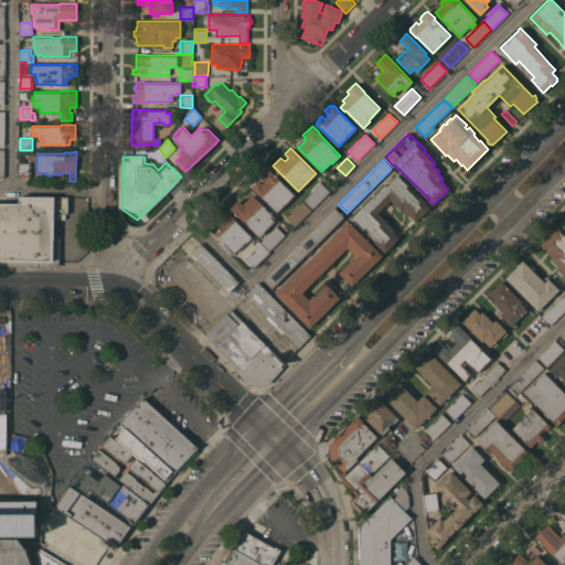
[(30,162),(30,176),(20,176),(20,162),(30,162)]
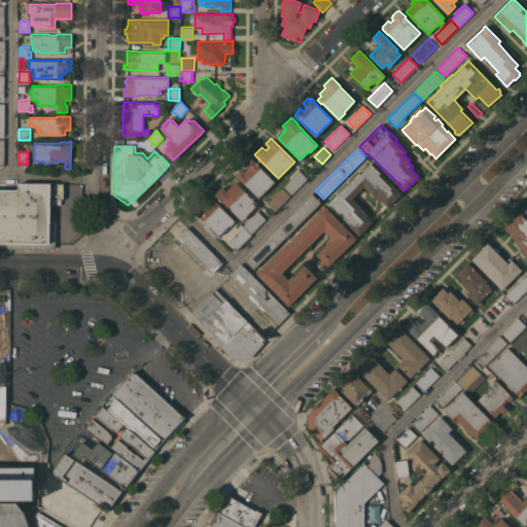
[(258,198),(237,176),(238,175),(235,173),(241,168),(244,171),(247,168),(244,165),(251,157),(261,167),(260,167),(275,181),(258,198)]
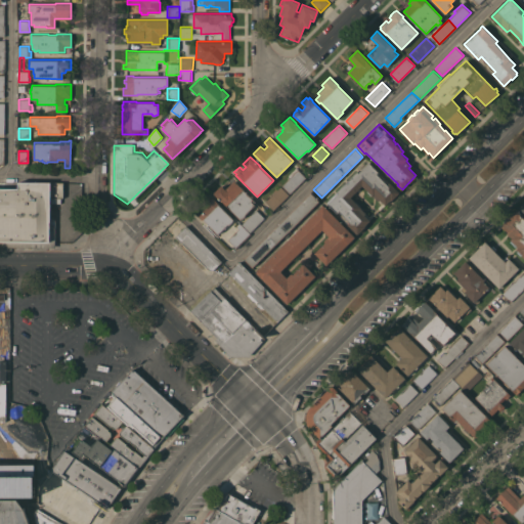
[(357,171),(358,173),(368,162),(378,172),(377,173),(387,184),(389,182),(398,191),(385,205),(380,199),(379,200),(374,195),(373,195),(362,185),(350,197),(366,213),(364,214),(369,220),(363,225),(364,226),(357,234),(347,224),(349,222),(339,211),(337,213),(328,203),(338,192),(337,191),(357,171)]
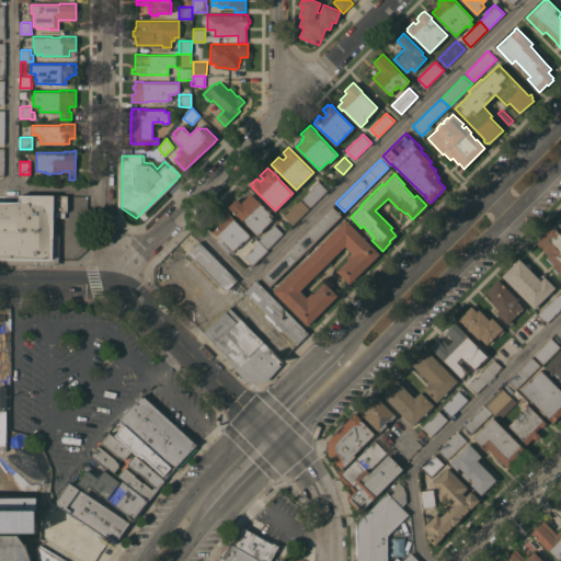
[(310,190),(308,187),(317,179),(320,182),(320,183),(327,190),(310,206),(302,198),(310,190)]
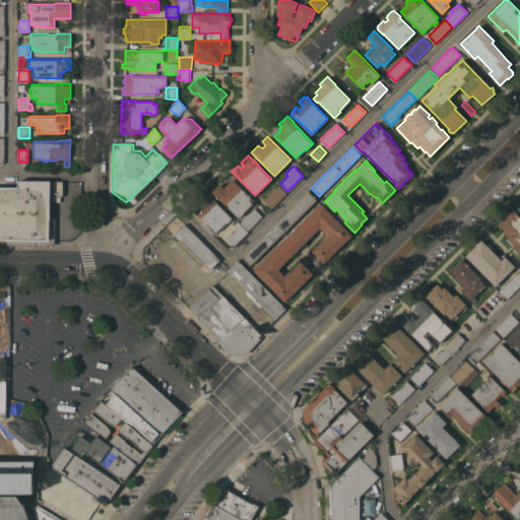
[(232,179),(253,200),(251,201),(253,203),(244,212),(243,214),(241,216),(240,216),(239,217),(211,192),(219,183),(223,187),(232,179)]
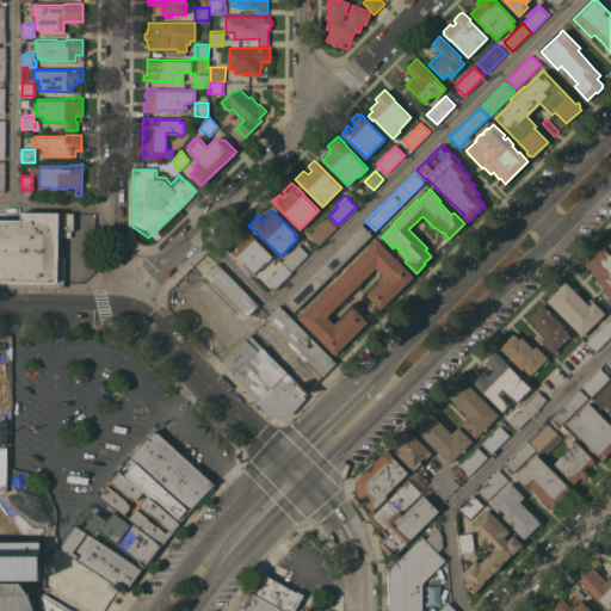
[(0,218),(0,281),(55,282),(56,229),(71,230),(71,214),(19,213),(19,218),(0,218)]
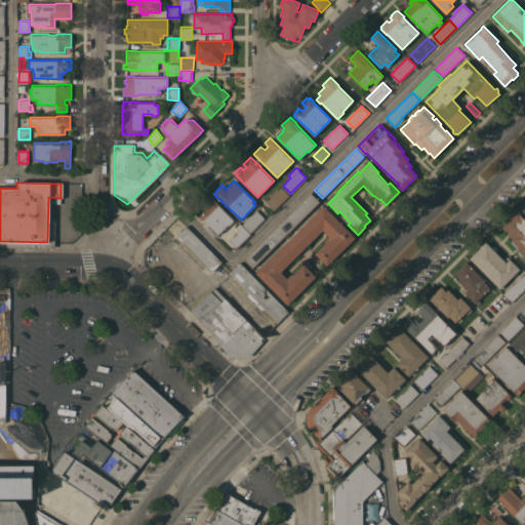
[(281,186),(289,195),(274,210),(266,201),(281,186)]
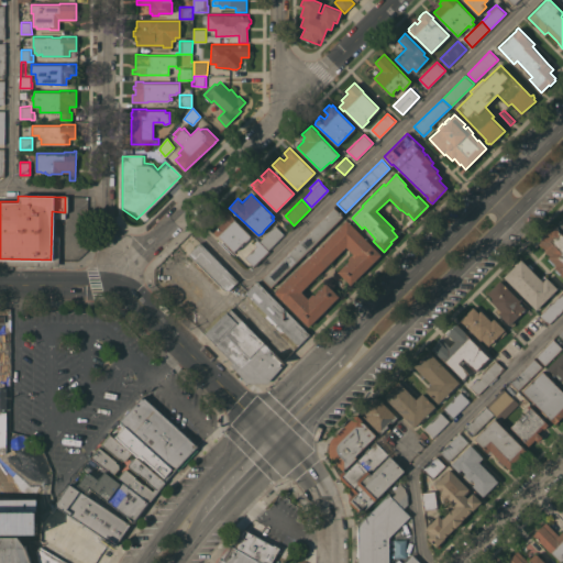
[(271,286),(262,277),(334,207),(340,212),(341,211),(342,212),(340,213),(343,216),(271,286)]
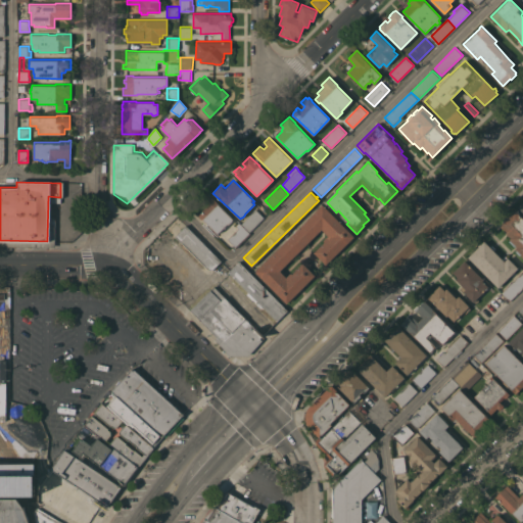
[(232,219),(232,221),(229,224),(227,224),(217,233),(199,215),(203,210),(202,210),(207,205),(205,203),(211,197),(232,219)]
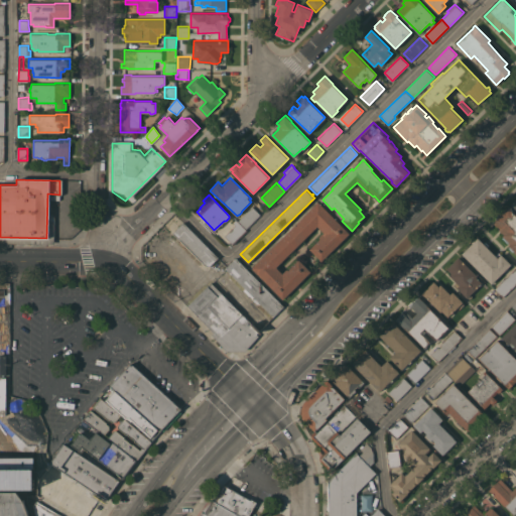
[(251,269),(317,203),(349,234),(320,261),(308,250),(324,234),(315,227),(274,267),(283,275),(297,260),(309,272),(283,299),(251,269)]
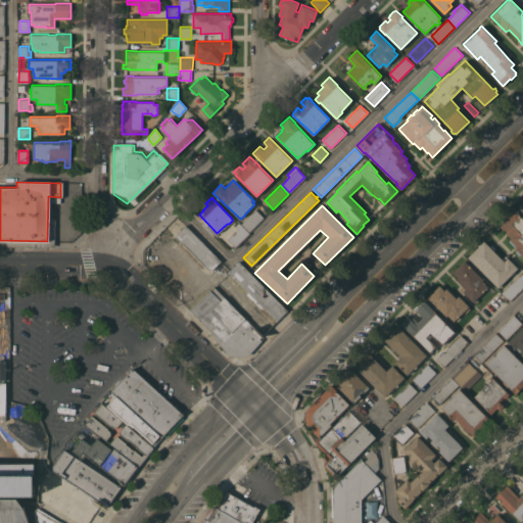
[(255,208),(264,217),(249,231),(241,223),(255,208)]
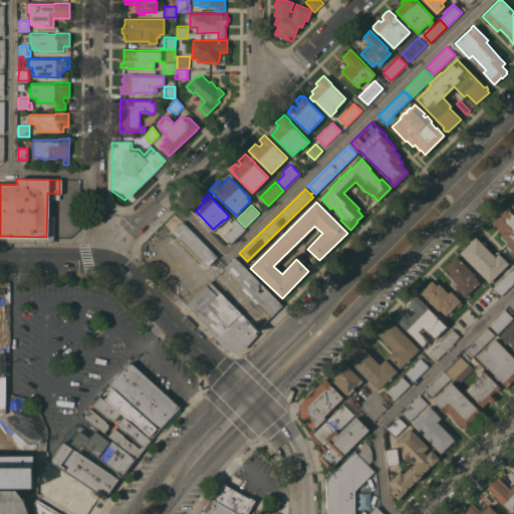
[(513,252),(511,249),(510,250),(506,246),(508,244),(500,237),(501,235),(500,235),(502,233),(497,228),(498,227),(494,223),(494,224),(492,222),(494,220),(493,219),(506,205),(509,208),(508,209),(513,215),(513,252)]
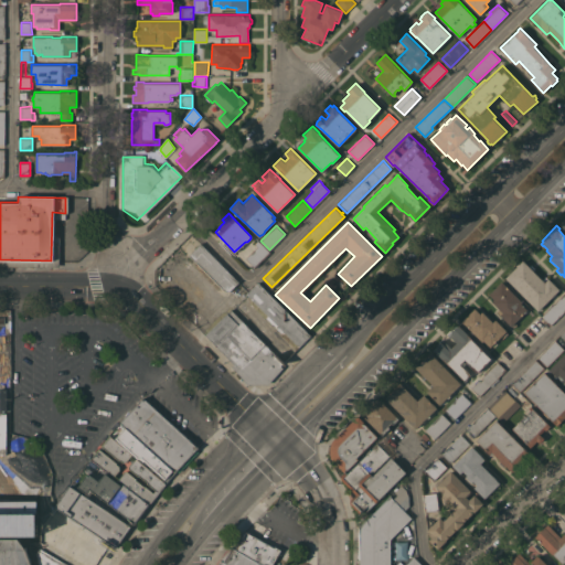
[(191,236),(179,248),(224,292),(228,292),(238,284),(191,236)]
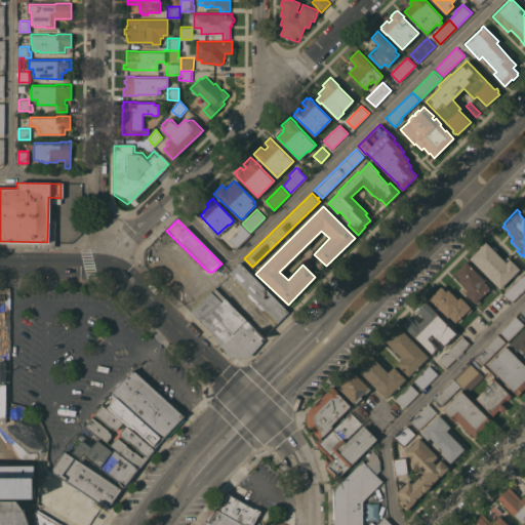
[(251,234),(237,248),(228,240),(239,229),(236,227),(240,223),(251,234)]
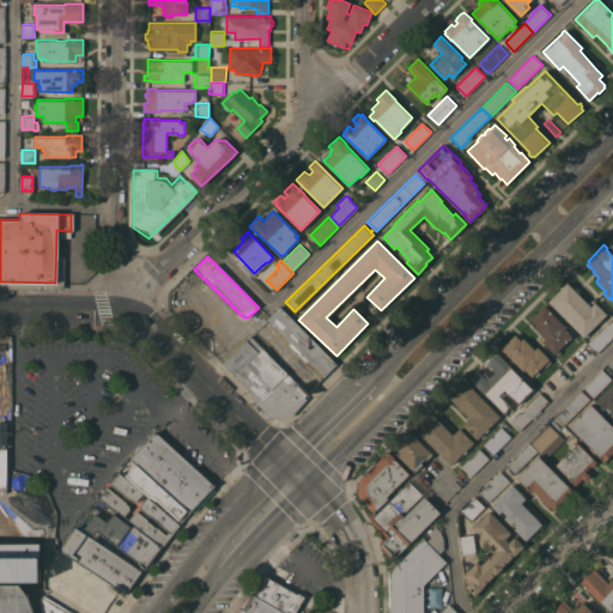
[(607,314),(584,337),(548,301),(568,281),(575,289),(576,286),(581,291),(578,293),(588,303),(592,299),(594,302),(595,302),(607,314)]
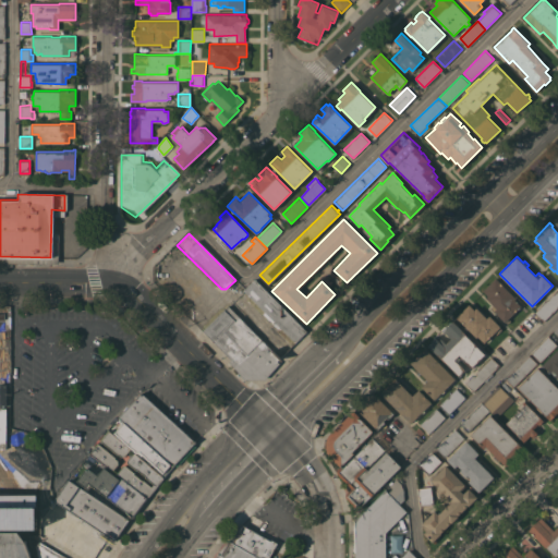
[(514,295),(521,301),(520,302),(519,303),(521,305),(508,319),(510,322),(508,323),(506,322),(505,322),(490,307),(494,304),(486,298),(488,295),(483,290),(496,277),(514,295)]
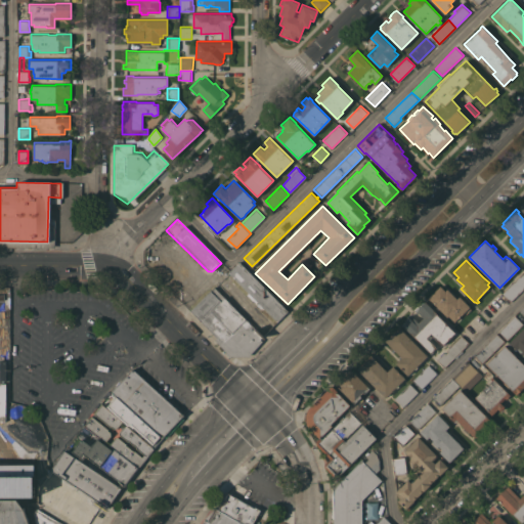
[(238,263),(228,274),(277,322),(288,312),(238,263)]
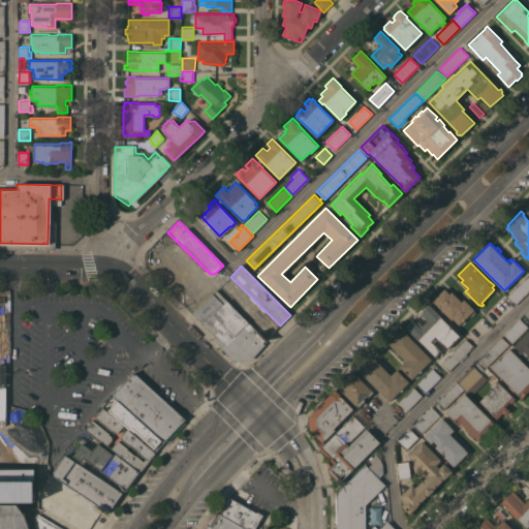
[(528,274),(528,290),(516,304),(507,296),(528,274)]
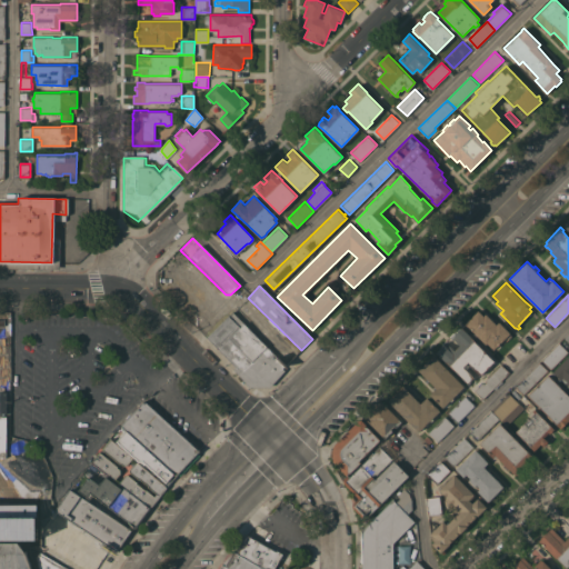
[(510,332),(509,333),(512,336),(510,338),(508,336),(493,349),(487,342),(486,343),(480,338),(479,338),(475,333),(475,332),(465,322),(478,309),(483,315),(486,313),(497,323),(499,321),(510,332)]
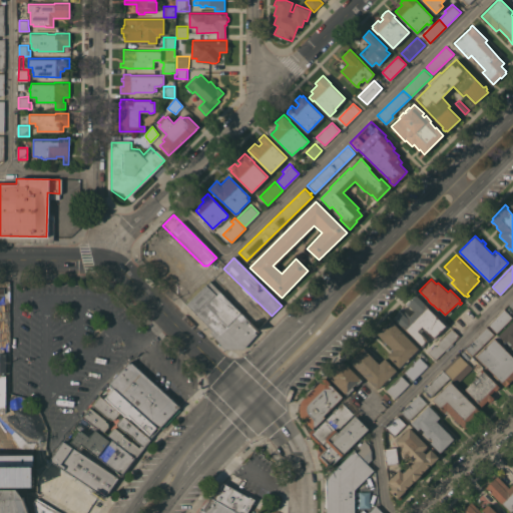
[(214,332),(211,335),(226,350),(242,350),(257,336),(254,334),(257,332),(208,283),(186,305),(214,332)]
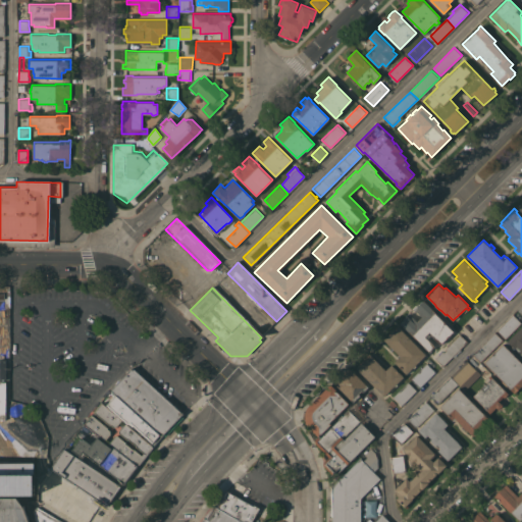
[(401,322),(407,315),(408,316),(411,314),(412,315),(412,316),(417,321),(422,316),(416,311),(415,310),(417,307),(423,300),(436,312),(435,313),(454,330),(440,344),(429,331),(425,336),(434,346),(429,351),(401,322)]
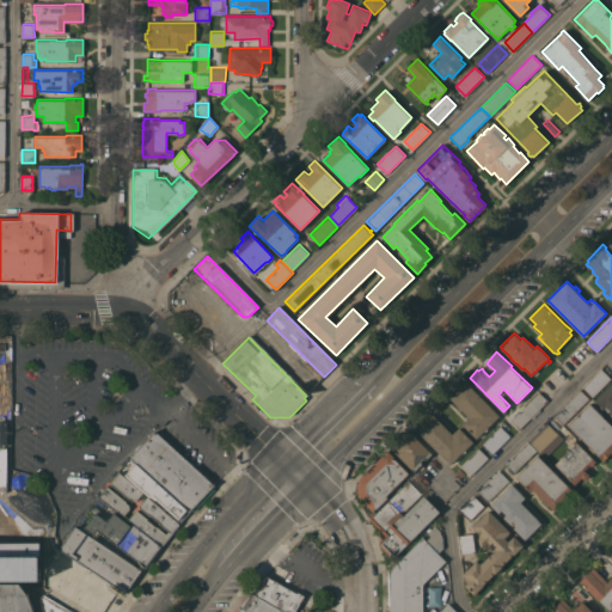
[(603,369),(611,378),(592,397),(583,387),(603,369)]
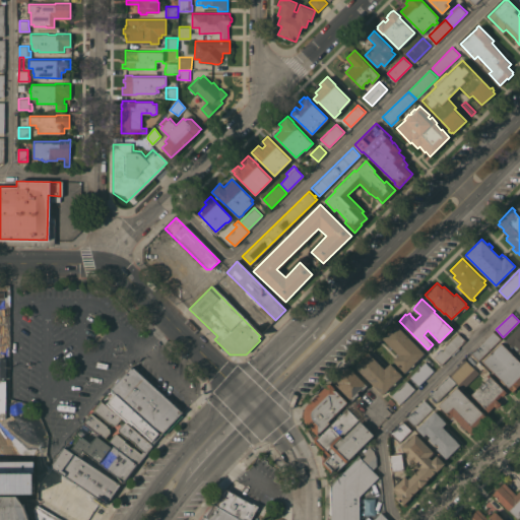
[(424,352),(413,363),(414,364),(412,366),(412,365),(405,372),(393,360),(398,354),(382,337),(396,324),(424,352)]
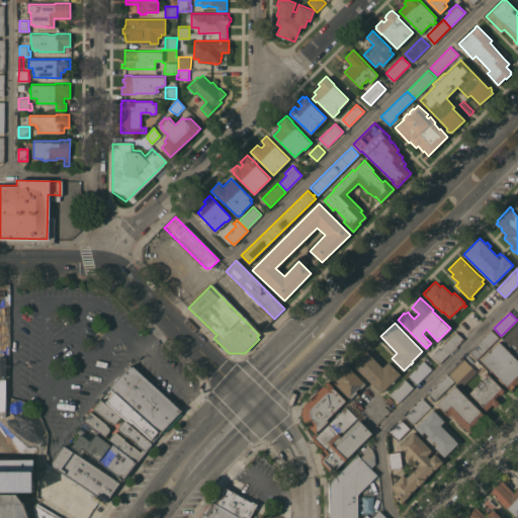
[(517,323),(517,350),(515,348),(516,347),(513,343),(511,345),(503,338),(517,323)]
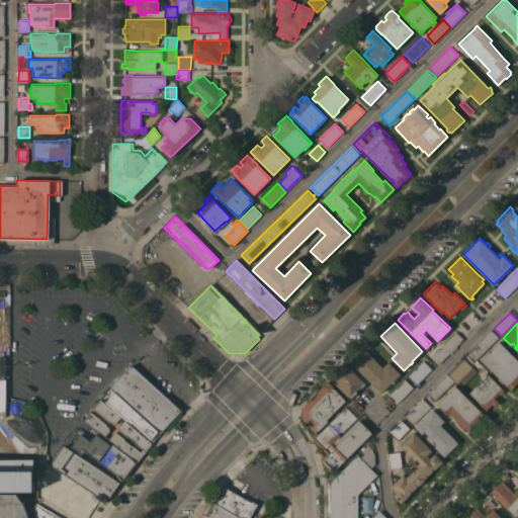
[(492,330),(498,336),(477,358),(470,351),(492,330)]
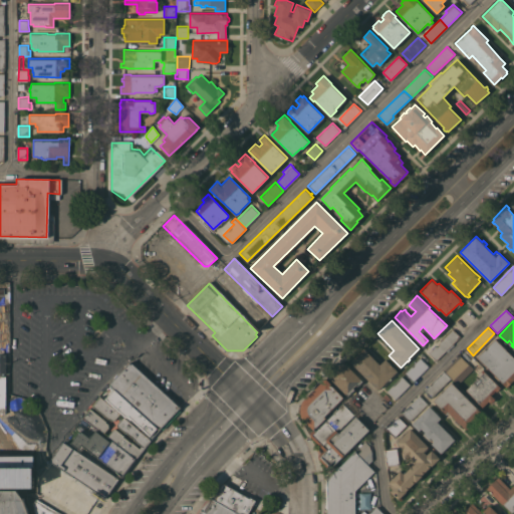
[(436,345),(437,346),(440,343),(439,342),(453,328),(460,336),(436,359),(429,352),(436,345)]
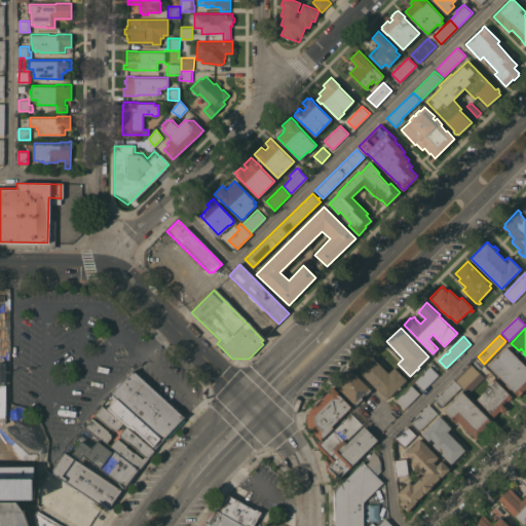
[(525,364),(525,388),(519,396),(488,365),(506,346),(525,364)]
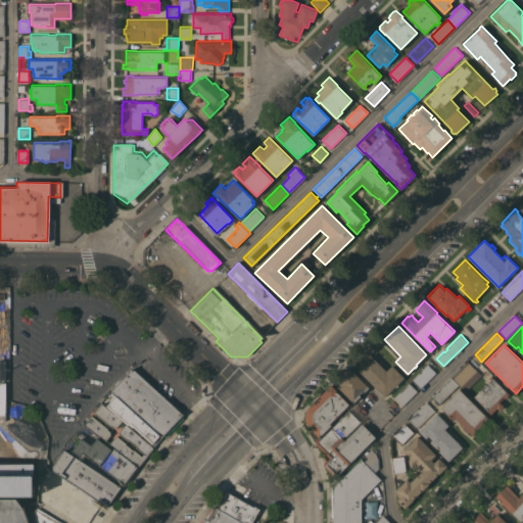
[(405,377),(397,384),(398,385),(396,387),(395,386),(385,396),(357,368),(370,353),(386,371),(392,365),(405,377)]
